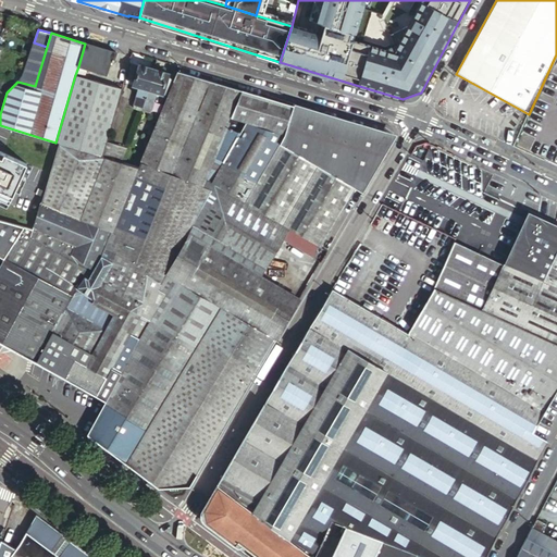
[(23,76),(17,82),(35,86),(47,47),(34,42),(28,58),(23,76)]
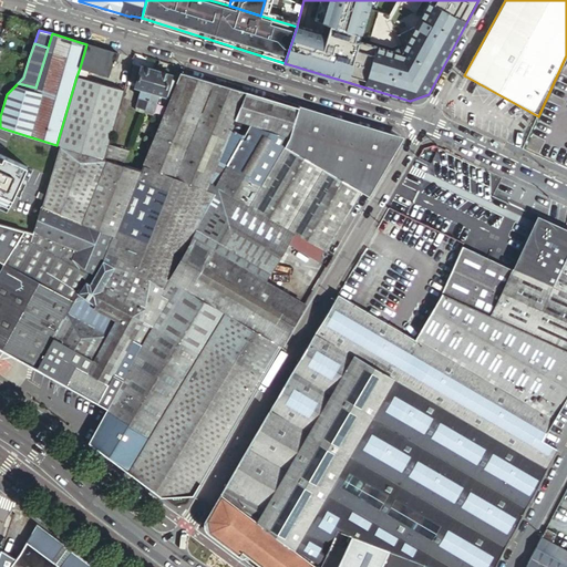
[(86,44),(80,68),(107,75),(112,60),(114,60),(114,62),(116,62),(119,53),(86,44)]
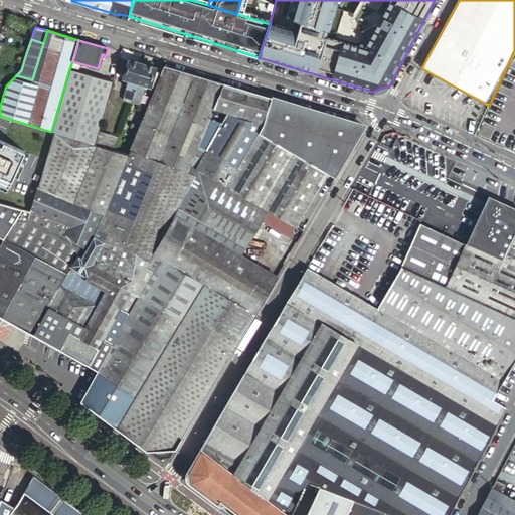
[(142,63),(128,60),(122,79),(129,80),(123,100),(131,103),(132,99),(142,63)]
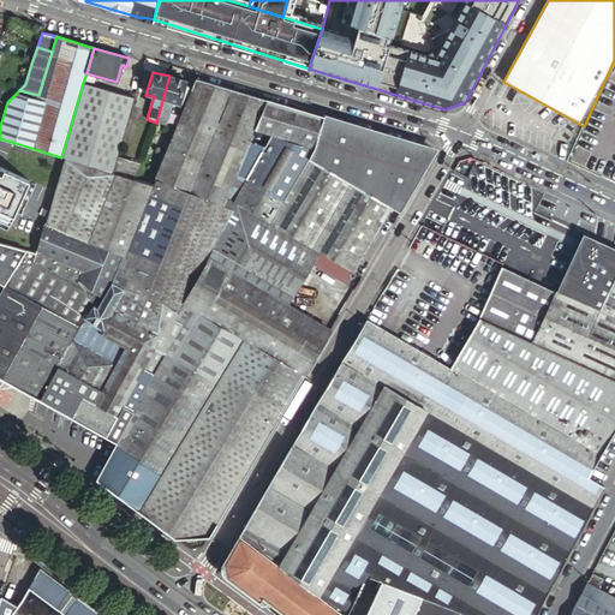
[(186,81),(169,76),(157,118),(168,121),(173,102),(180,105),(186,81)]
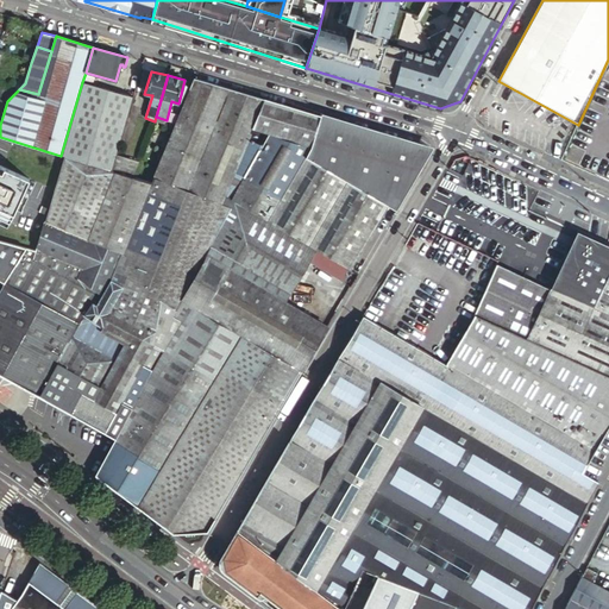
[(253,130),(265,99),(194,79),(152,183),(150,182),(133,177),(112,170),(66,157),(45,223),(120,253),(111,278),(159,308),(152,346),(105,433),(114,439),(137,399),(159,358),(190,307),(180,301),(234,201),(231,199),(259,150),(262,145),(249,140),(253,130)]
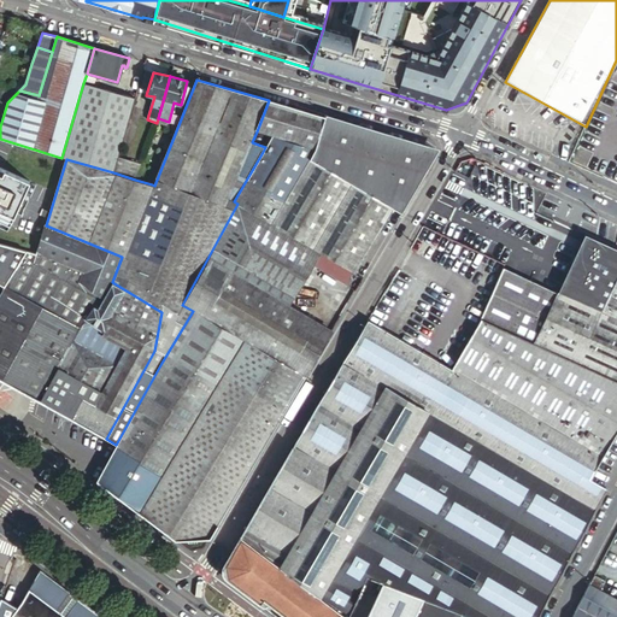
[(187,81),(181,105),(184,105),(194,82),(188,80),(187,81)]
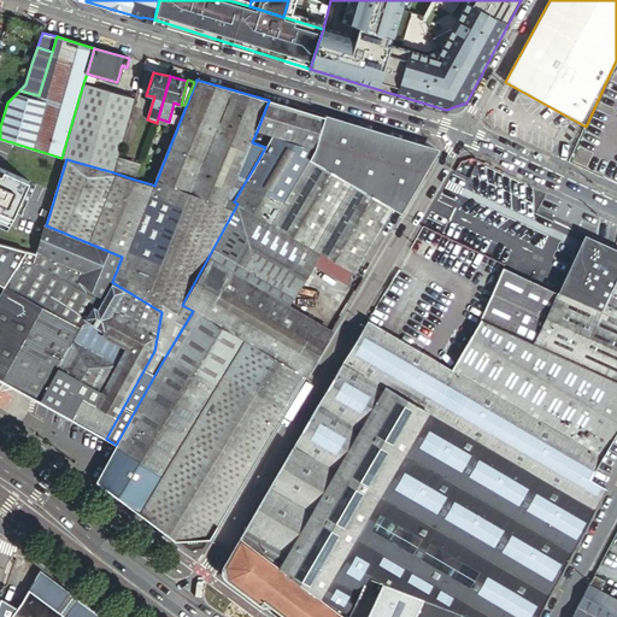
[(83,83),(62,158),(66,159),(113,172),(118,157),(135,99),(83,83)]
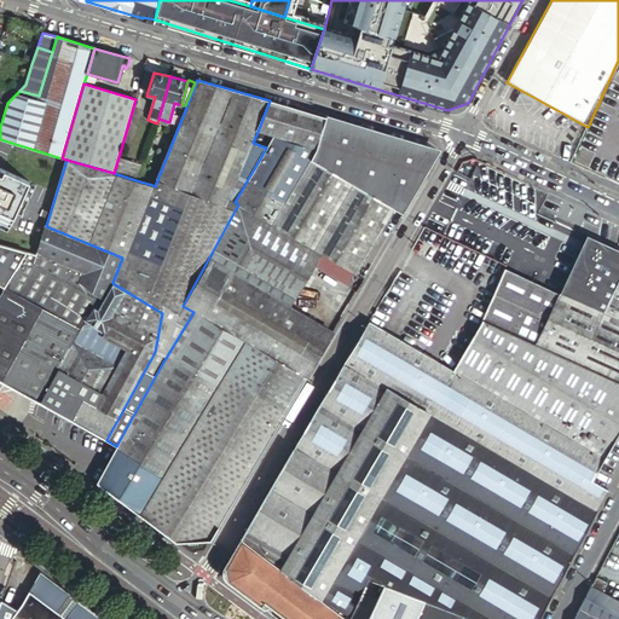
[(335,262),(356,275),(386,223),(393,209),(401,214),(415,194),(421,183),(432,163),(438,155),(325,121),(327,119),(270,100),(258,132),(272,136),(266,148),(264,152),(235,202),(238,204),(320,254),(335,262)]
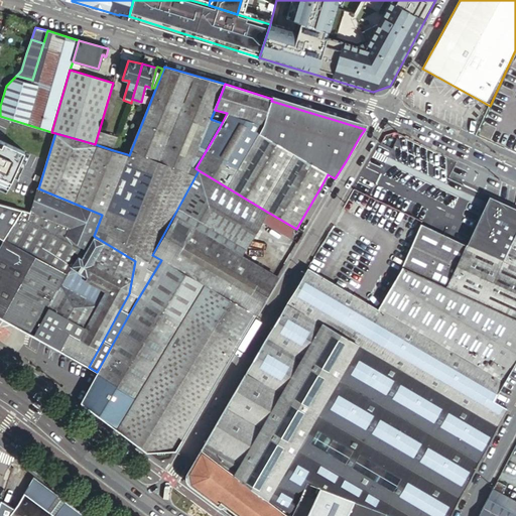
[(271,101),(365,129),(364,126),(272,99),(271,101)]
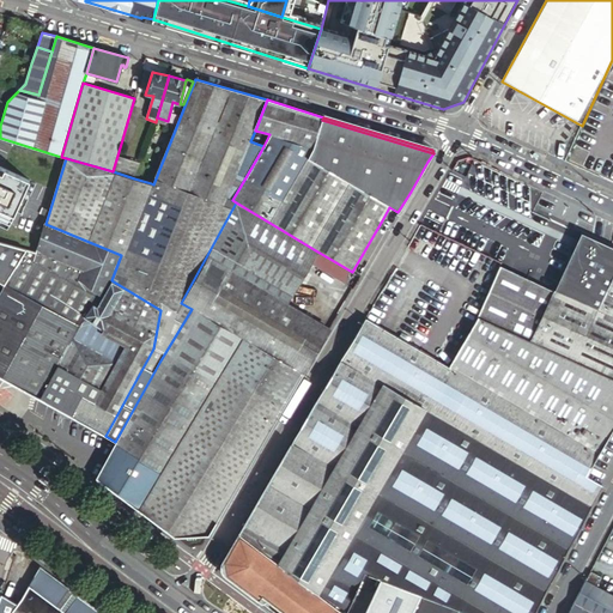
[(269,134),(255,131),(250,141),(263,146),(269,134)]
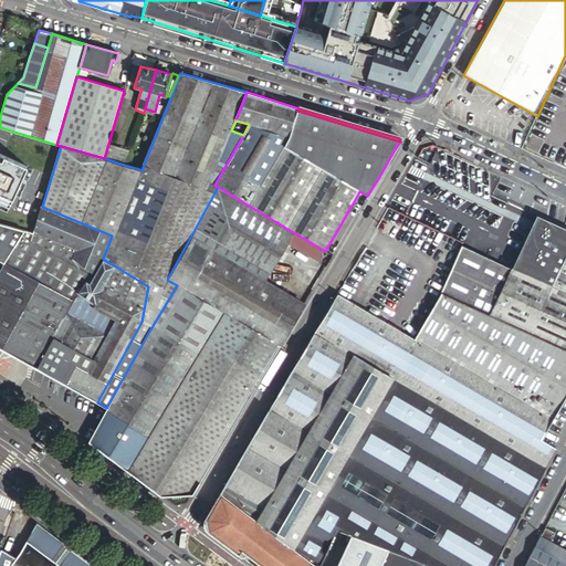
[(499,221),(515,182),(425,143),(408,180),(499,221)]
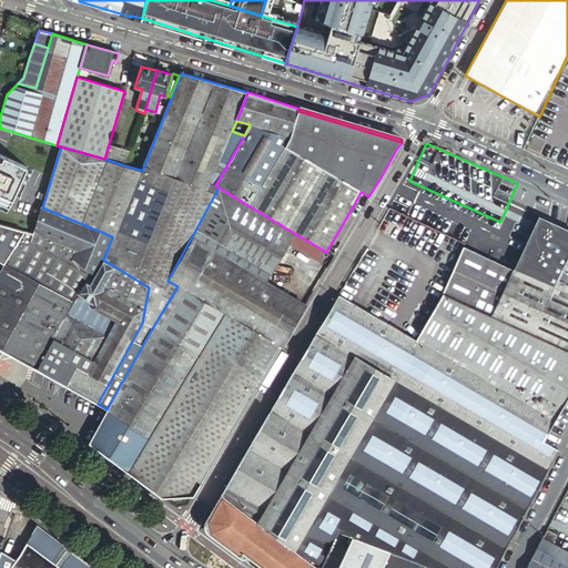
[(109,144),(104,159),(124,165),(130,150),(109,144)]
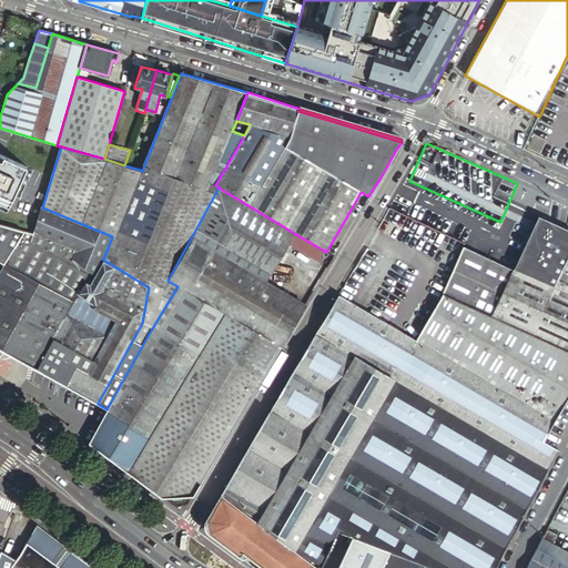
[(0,200),(9,204),(27,164),(0,152),(0,200)]
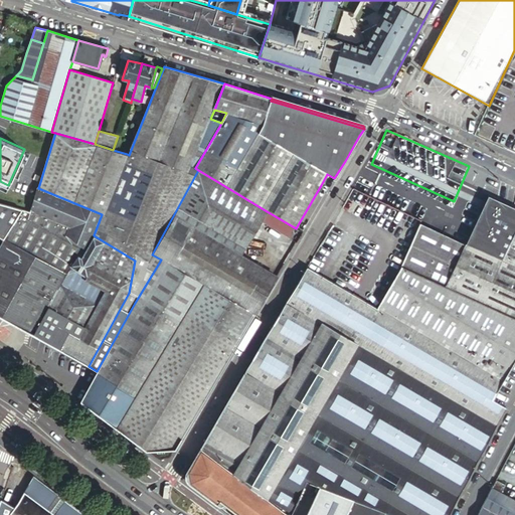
[(97,371),(80,401),(117,430),(187,312),(238,342),(277,276),(240,254),(263,218),(267,211),(198,170),(152,254),(161,260),(135,303),(116,337),(97,371)]
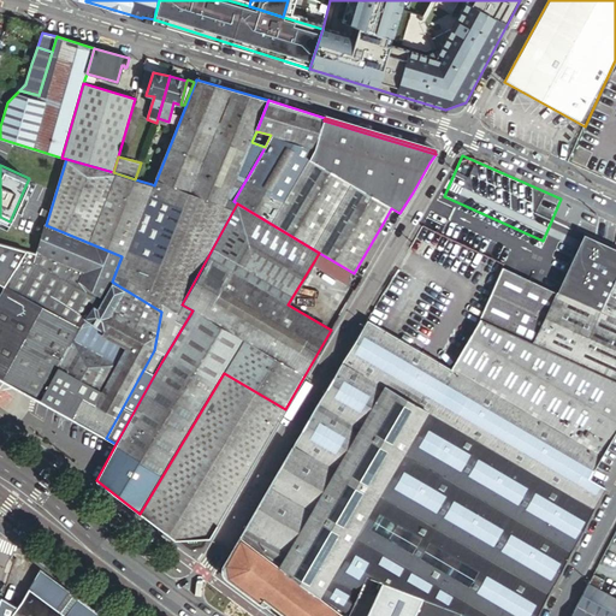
[(96,308),(112,282),(122,256),(46,225),(45,225),(36,254),(0,243),(0,285),(4,288),(23,258),(98,298),(93,306),(96,308)]
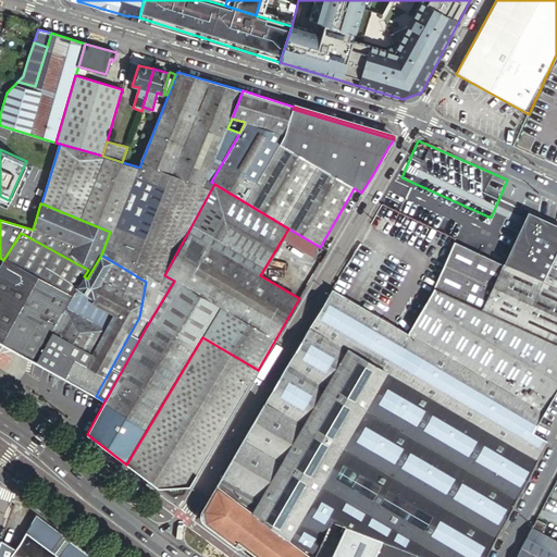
[(556,344),(556,224),(529,212),(525,219),(522,225),(517,236),(510,250),(503,263),(454,242),(433,288),(434,289),(556,344)]
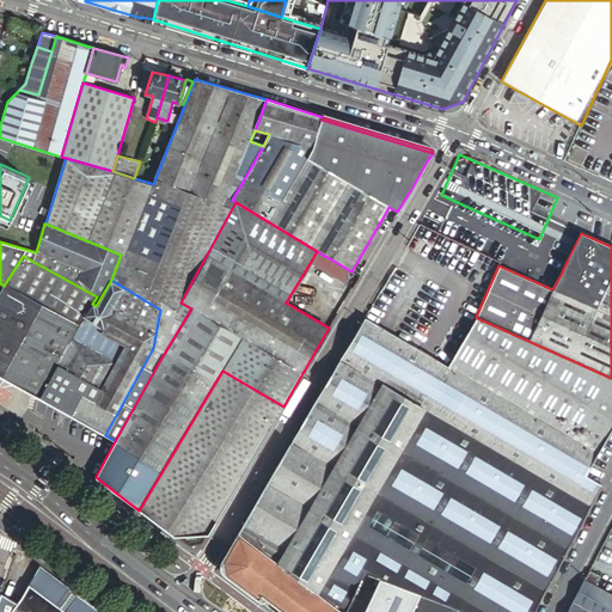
[(331,259),(317,251),(312,259),(326,268),(330,261),(331,259)]
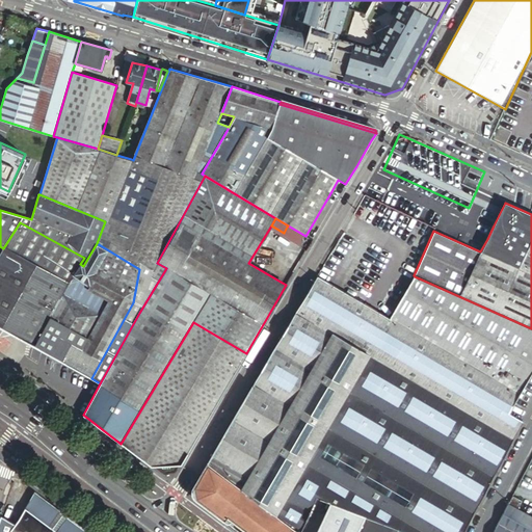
[(485,234),(487,239),(494,225),(490,223),(489,222),(489,221),(488,221),(487,221),(485,221),(485,222),(483,233),(485,234)]
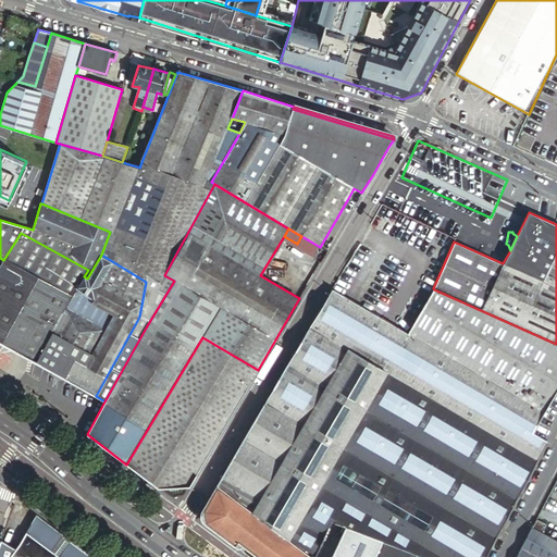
[(0,349),(3,345),(36,362),(84,276),(88,270),(21,233),(3,260),(0,265),(0,349)]
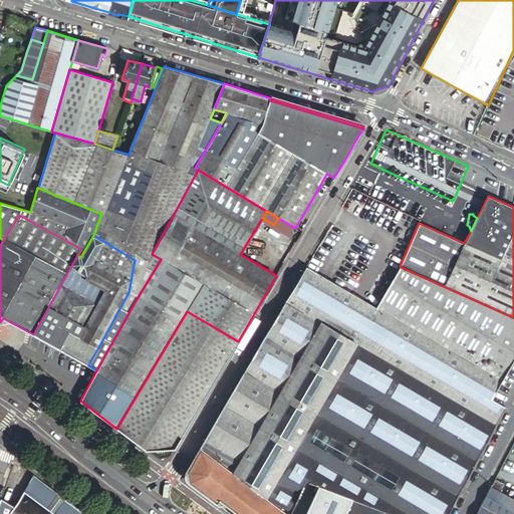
[(300,232),(277,219),(274,225),(273,227),(294,240),(300,232)]
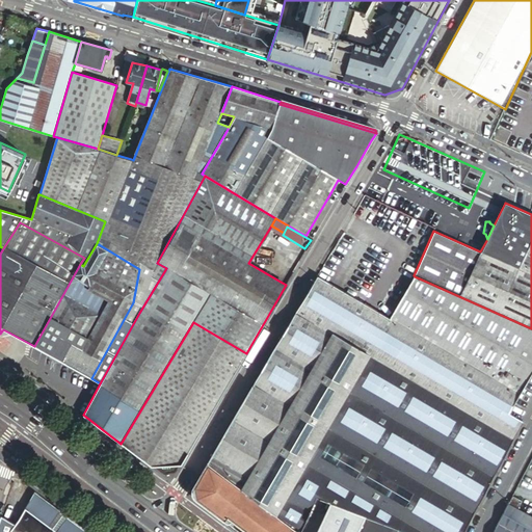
[(83,266),(80,264),(34,346),(91,378),(133,302),(139,269),(97,243),(83,266)]
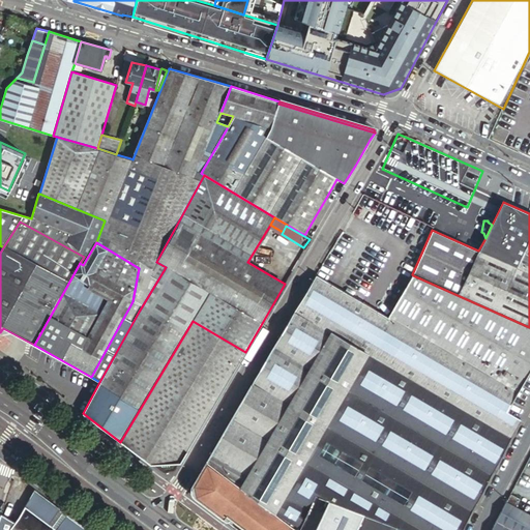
[(214,512),(225,520),(226,520),(227,520),(228,520),(229,520),(230,519),(230,518),(239,524),(246,529),(245,529),(300,529),(315,496),(328,501),(329,501),(341,506),(348,508),(362,514),(404,529),(462,529),(471,512),(529,402),(529,400),(517,393),(529,370),(529,327),(413,275),(388,317),(317,274),(195,481),(193,484),(193,488),(192,490),(192,492),(193,495),(194,497),(198,500),(204,504),(214,512)]
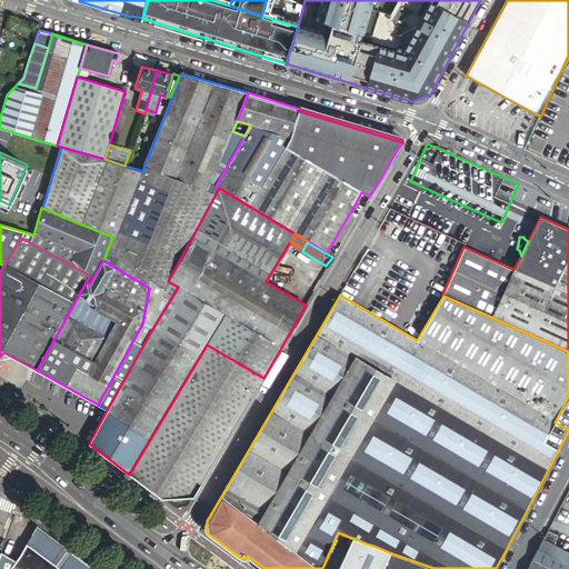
[(211,467),(263,378),(207,345),(129,475),(162,498),(195,497),(211,467)]
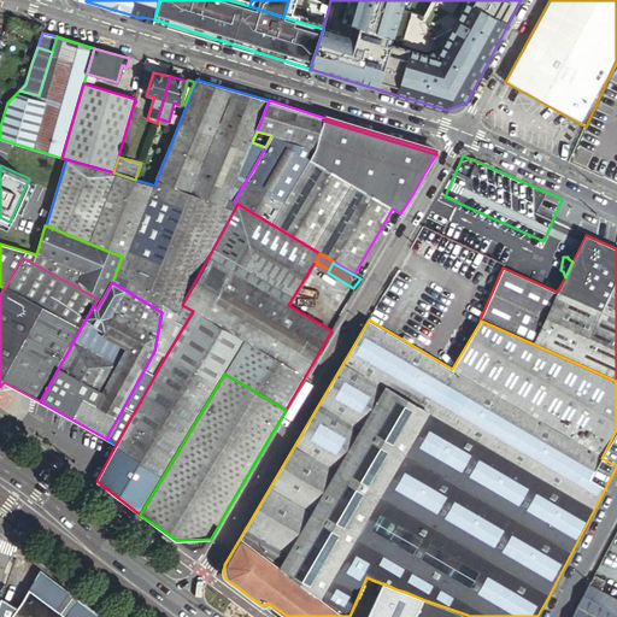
[(103,616),(63,587),(39,569),(19,604),(12,616),(103,616)]
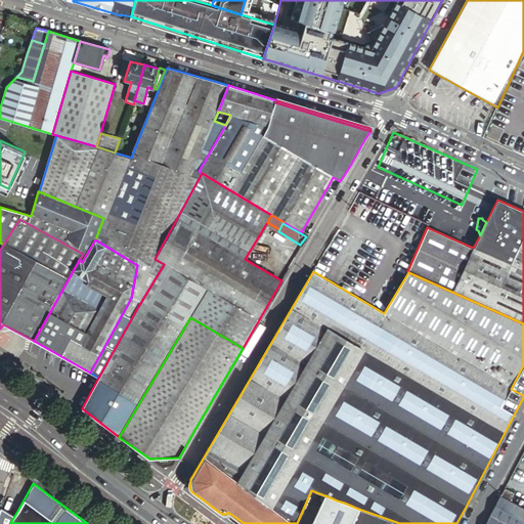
[(505,488),(500,496),(511,501),(515,493),(505,488)]
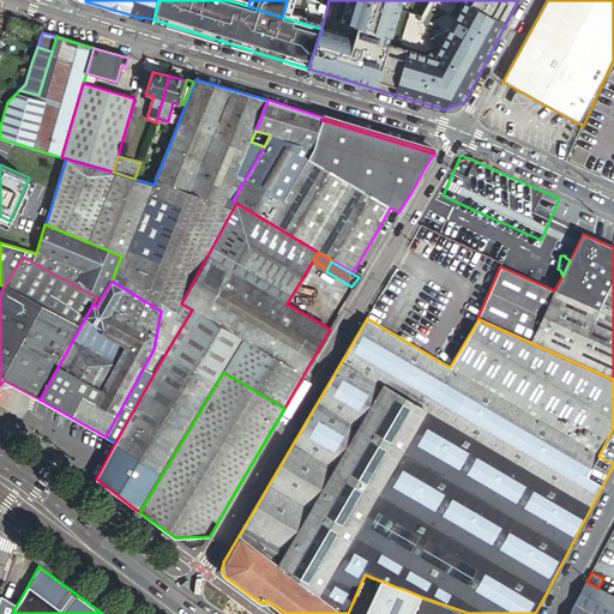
[(395,587),(381,581),(365,613),(411,613),(419,599),(403,591),(403,589),(395,587)]
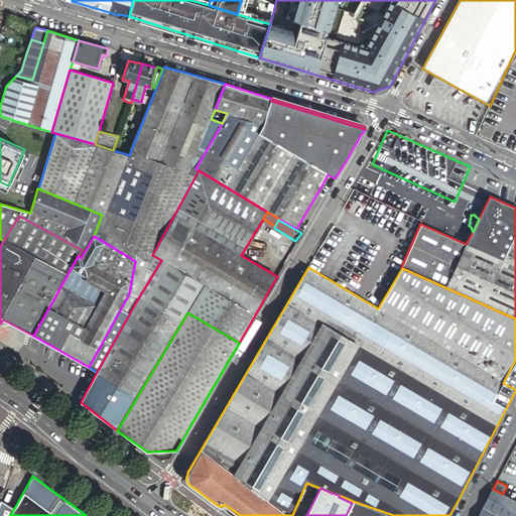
[(476,515),(515,515),(515,502),(490,490),(476,515)]
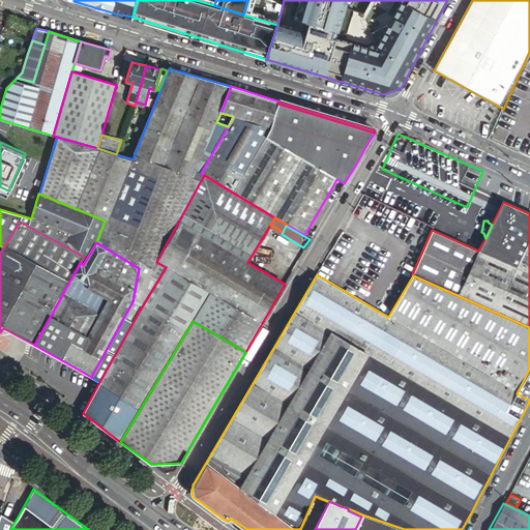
[(0,513),(0,529),(10,529),(17,519),(1,510),(0,513)]
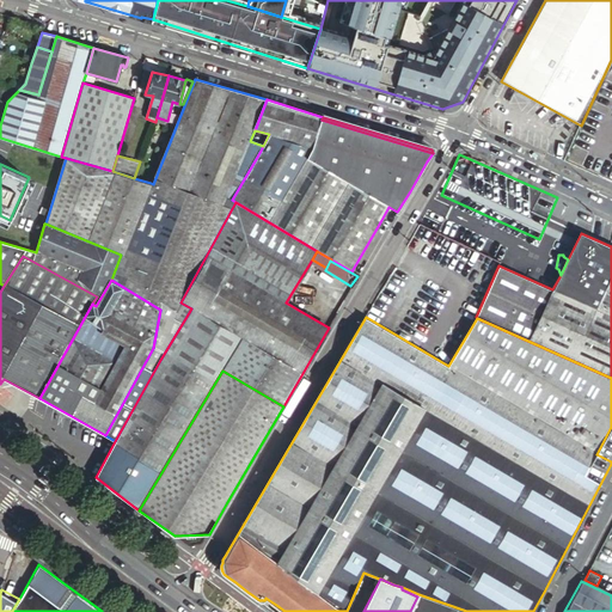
[(466,611),(418,594),(417,597),(447,611),(466,611)]
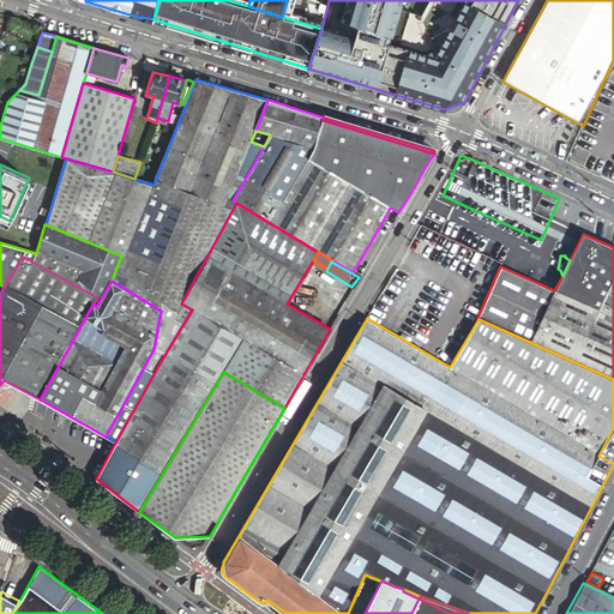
[(449,613),(419,599),(411,613),(449,613)]
